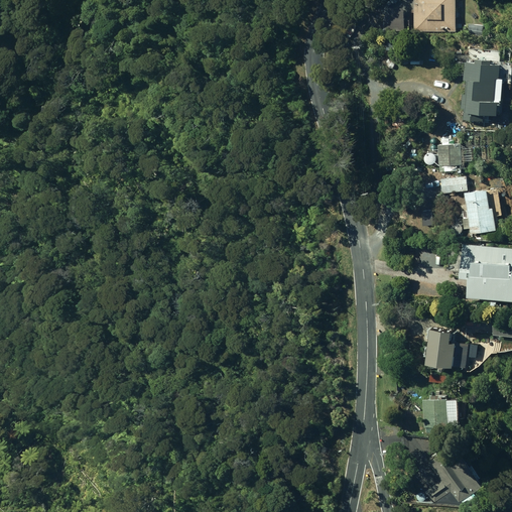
[(411,0),(412,32),(455,32),(455,0),(411,0)]
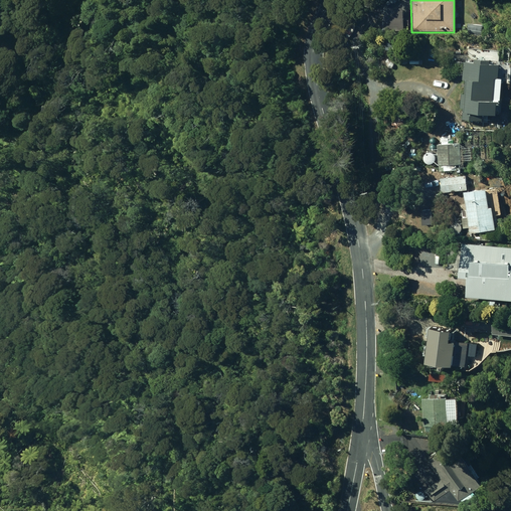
[(381,19),(381,33),(401,33),(401,8),(386,8),(381,19)]
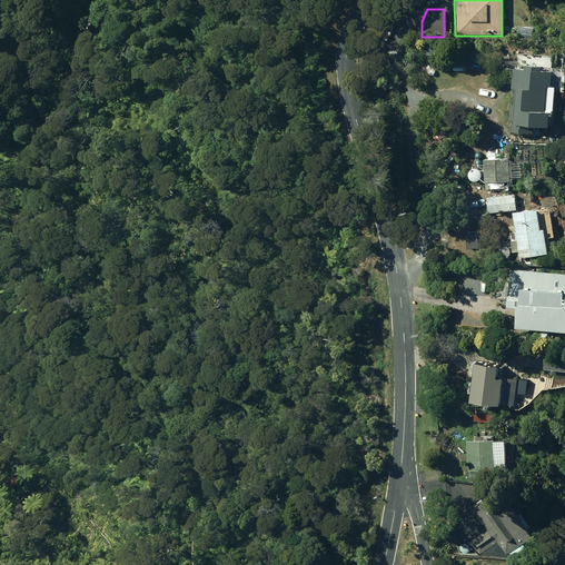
[(532,29),(515,28),(514,41),(529,42),(532,29)]
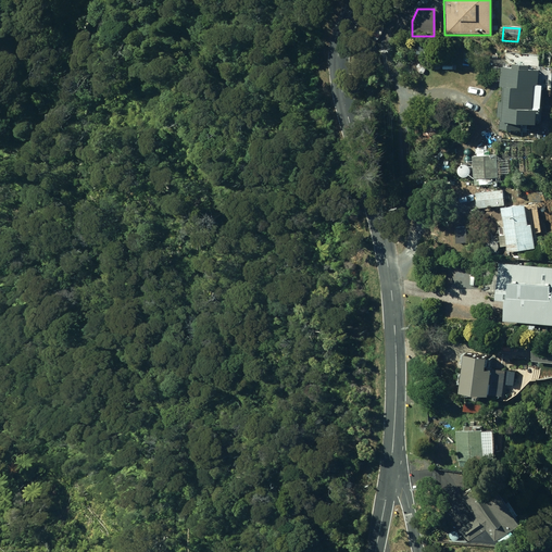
[(421,58),(426,58),(427,46),(416,45),(414,54),(421,55),(421,58)]
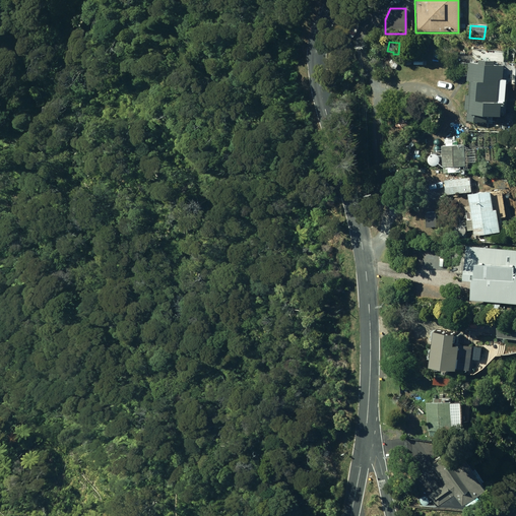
[(465,121),(486,122),(487,113),(503,114),(503,100),(497,100),(499,78),(503,78),(504,65),(493,64),(494,61),(476,60),(476,63),(466,62),(465,81),(469,81),(468,95),(464,95),(463,110),(466,110),(465,121)]
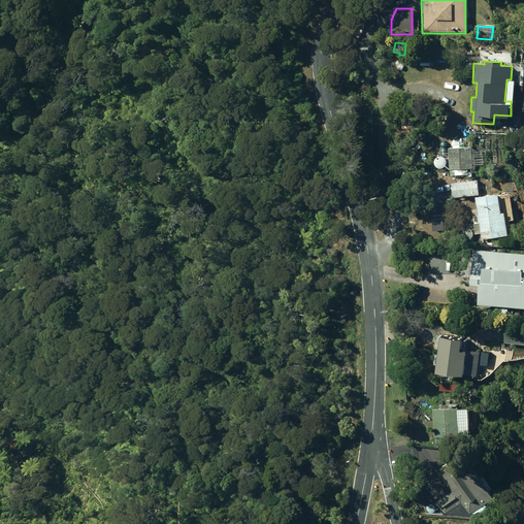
[(400,129),(413,129),(413,111),(401,111),(400,129)]
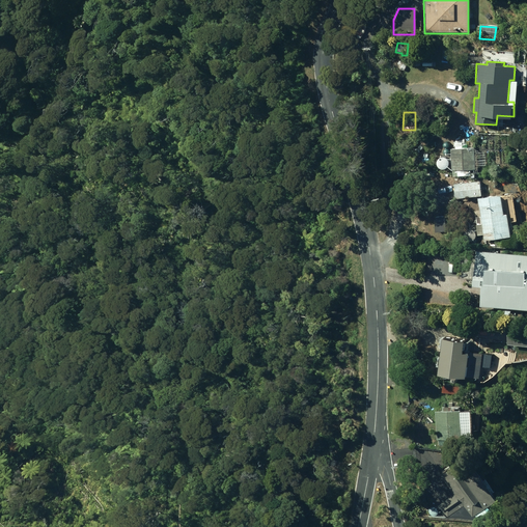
[(449,150),(450,172),(473,170),(472,148),(449,150)]
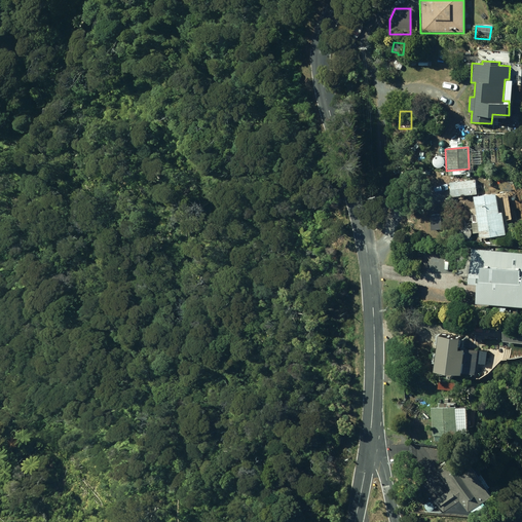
[(448,183),(449,198),(476,195),(474,180),(448,183)]
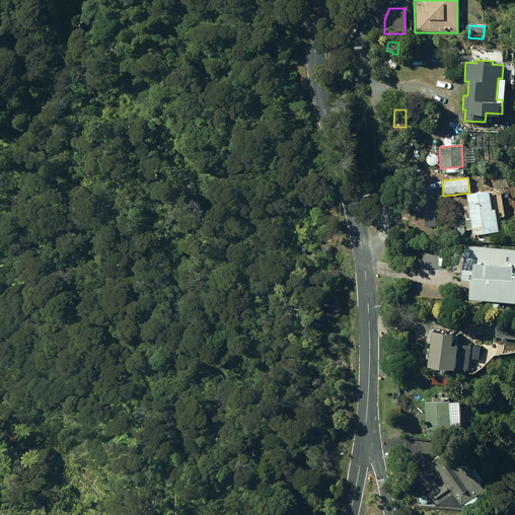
[(470,230),(471,235),(498,232),(495,210),(492,210),(490,191),(466,194),(469,220),(463,221),(465,231),(470,230)]
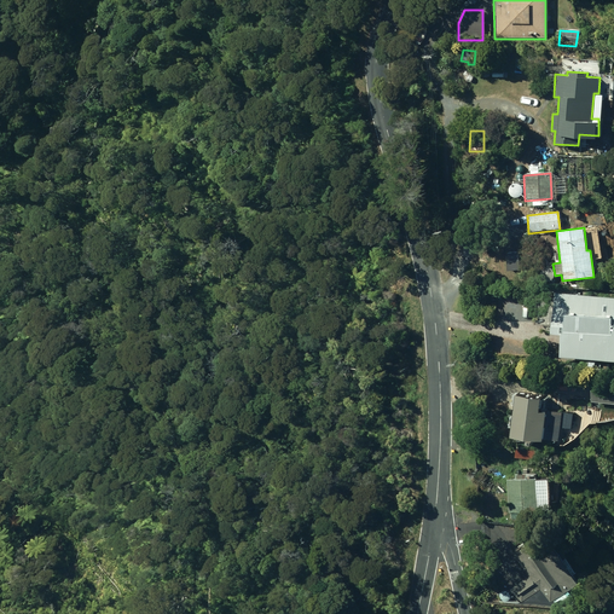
[(560,355),(613,360),(613,296),(565,293),(565,302),(534,301),(533,325),(562,326),(560,355)]
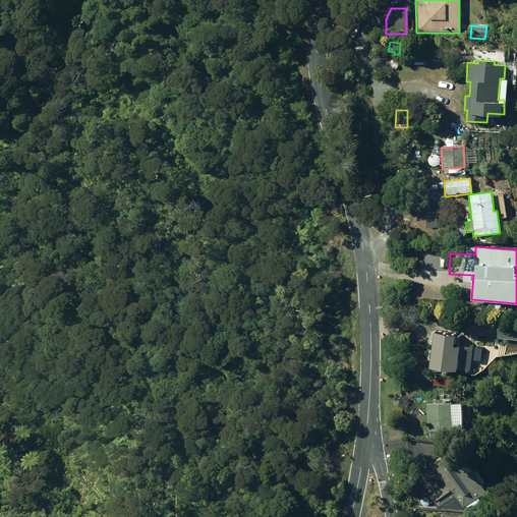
[(501,303),(490,303),(490,310),(500,311),(501,303)]
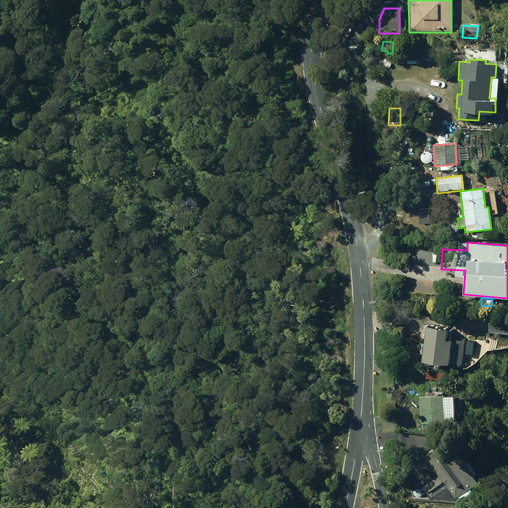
[(488,332),(507,333),(507,317),(489,316),(488,332)]
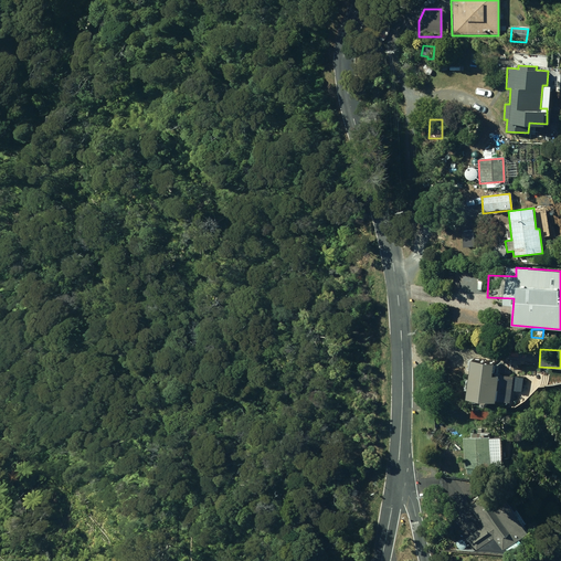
[(468,398),(509,402),(511,378),(500,377),(500,374),(494,374),(496,362),(473,359),(468,398)]
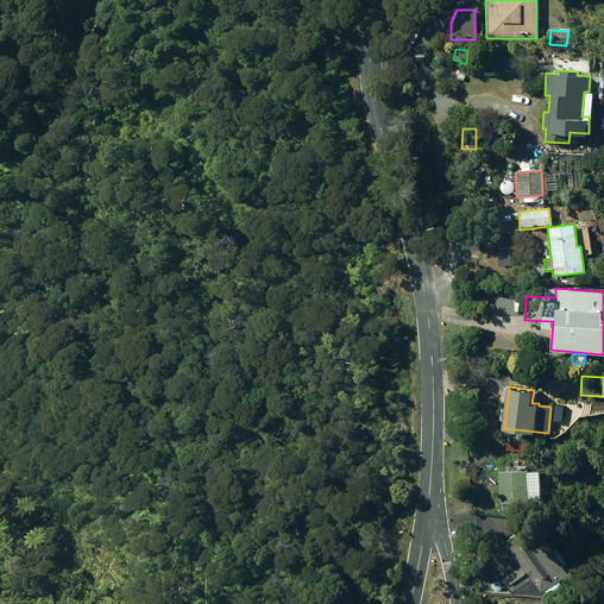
[(526,442),(507,440),(505,451),(524,453),(526,442)]
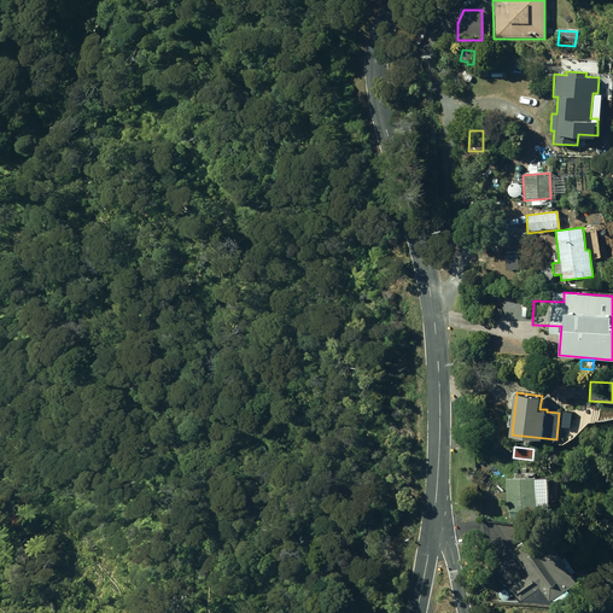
[(508,512),(508,518),(524,518),(524,512),(550,509),(548,477),(506,479),(508,512)]
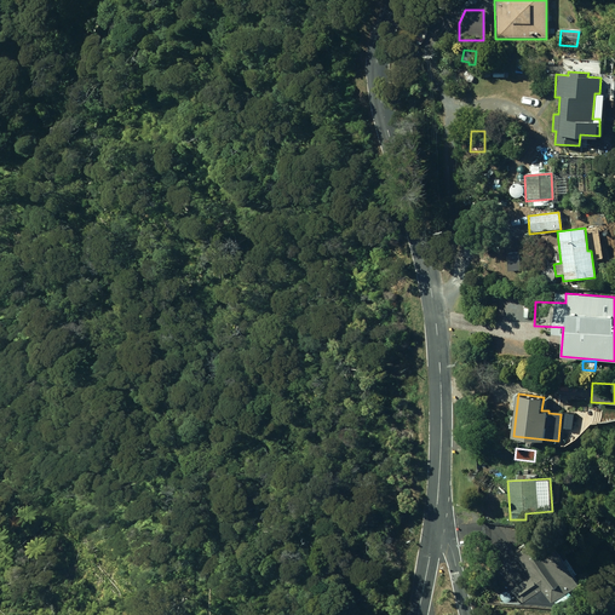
[(509,592),(518,607),(538,593),(547,607),(581,584),(546,532),(511,553),(528,579),(509,592)]
